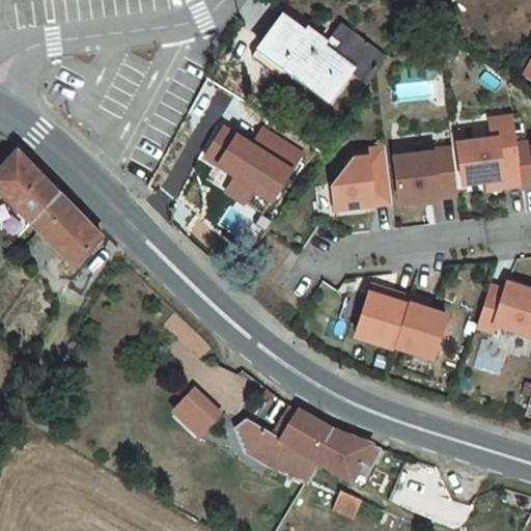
[(283,2),(255,43),(279,60),(327,95),(347,63),(363,75),(379,52),(335,19),(329,28),(340,36),(332,48),(319,39),(323,34),(306,23),(307,20),(283,2)]
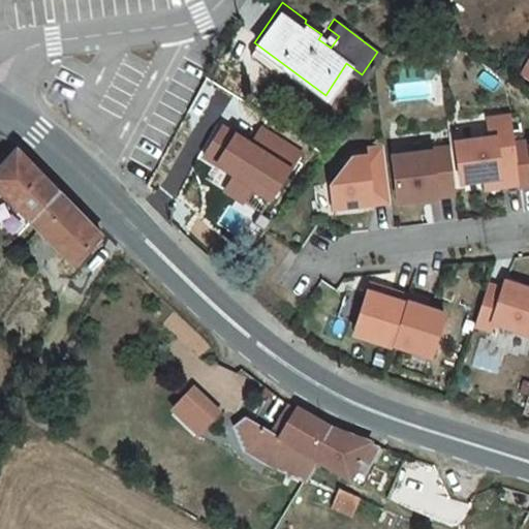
[(254,42),(247,52),(271,69),(278,60),(254,42)]
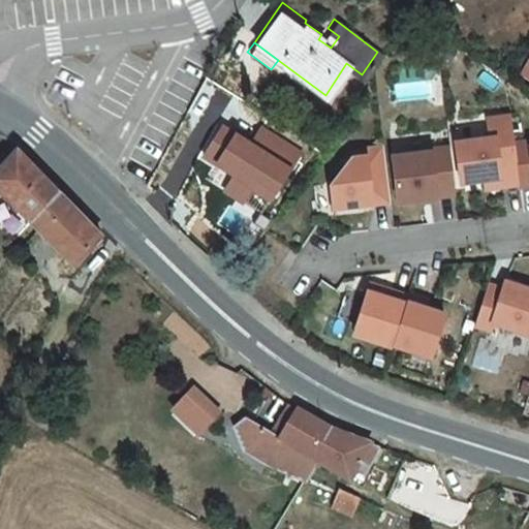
[(493,137),(459,142),(463,182),(487,179),(501,178),(502,186),(521,184),(516,144),(512,116),(491,118),(493,137)]
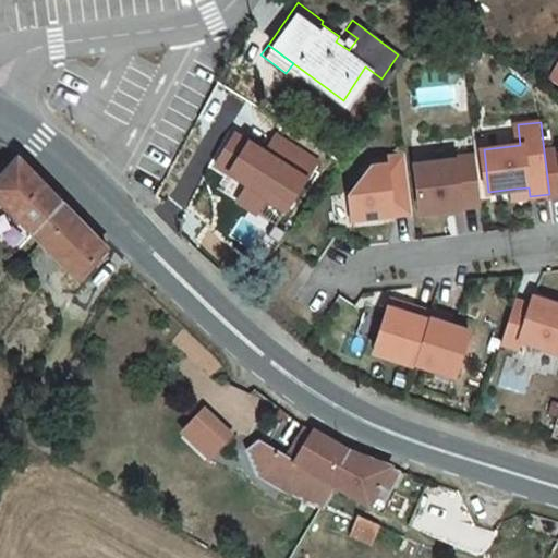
[(278,130),(265,148),(235,126),(210,161),(226,172),(216,186),(257,216),(268,201),(287,213),(323,161),(278,130)]
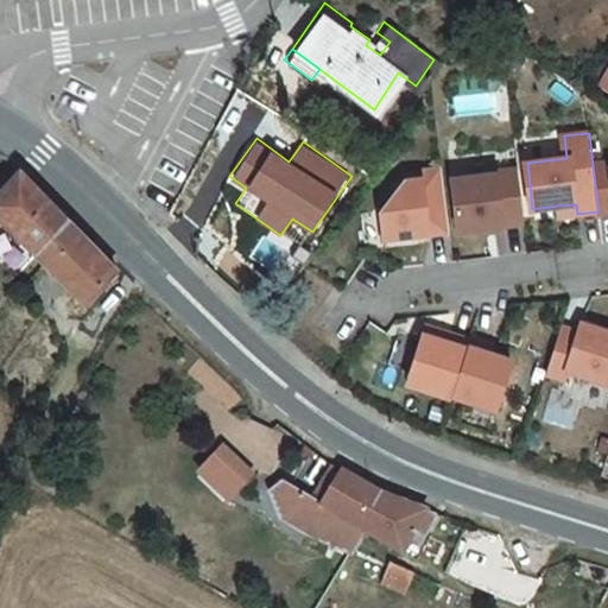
[(607,163),(593,165),(599,211),(599,215),(607,213),(607,163)]
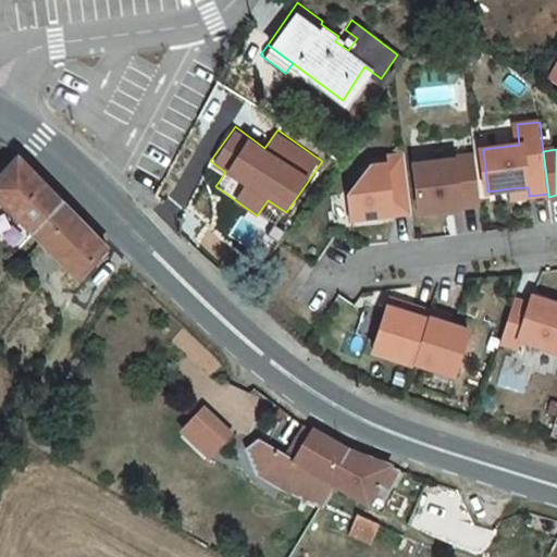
[(369,168),(347,198),(350,221),(410,213),(403,156),(382,158),(383,165),(369,168)]
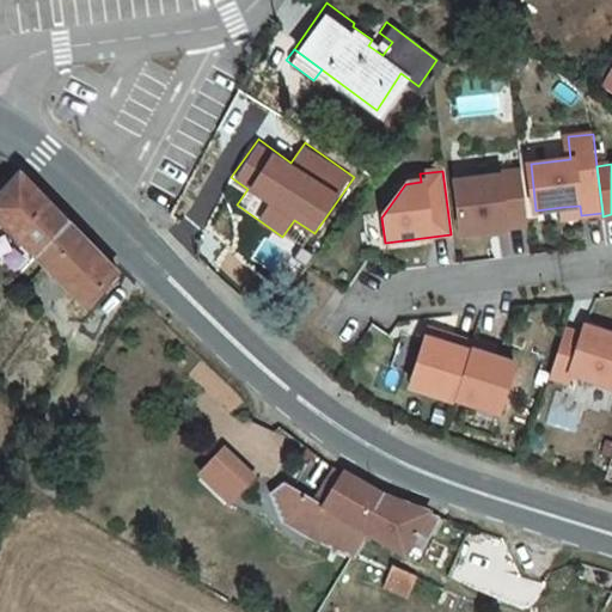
[(499,176),(454,181),(460,233),(527,226),(521,171),(499,173),(499,176)]
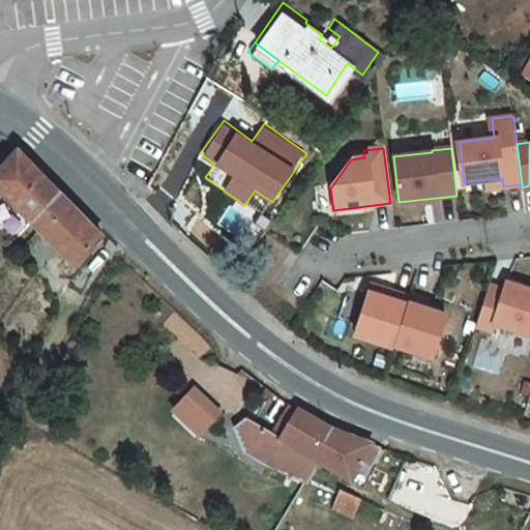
[(48,215),(1,173),(0,174),(0,228),(21,246),(48,215)]
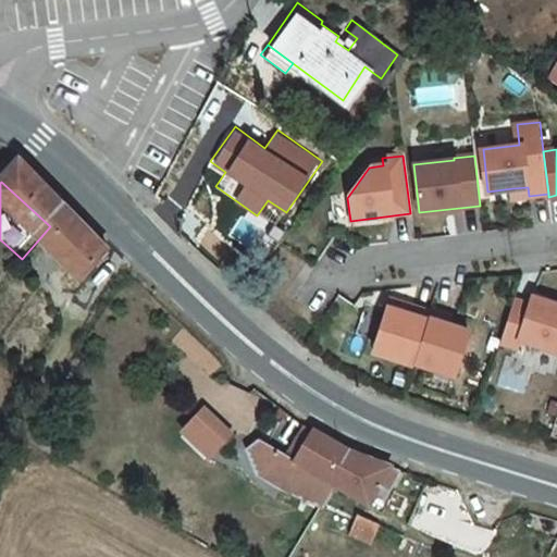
[(528,187),(512,188),(514,198),(529,196),(528,187)]
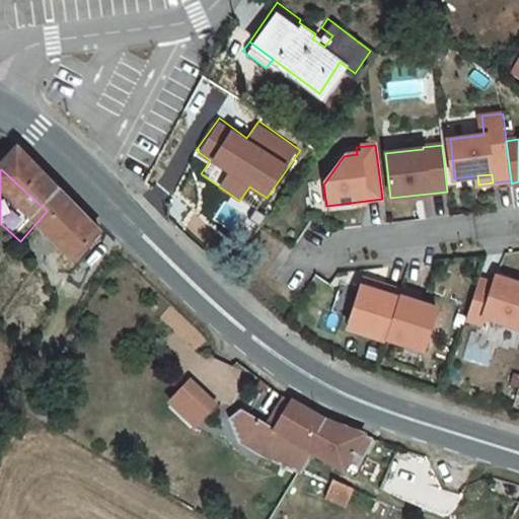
[(89,247),(47,211),(20,241),(26,248),(65,282),(89,247)]
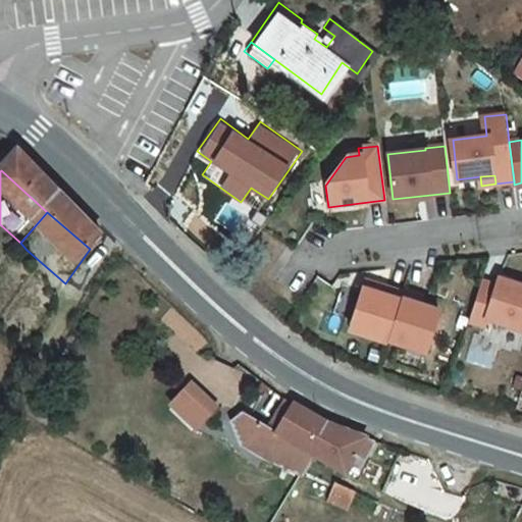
[(404,292),(366,279),(350,329),(387,342),(387,340),(404,292)]
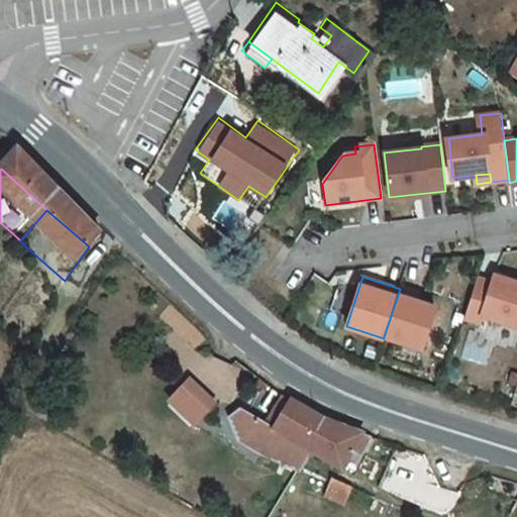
[(487,297),(473,293),(462,325),(478,330),(480,323),(516,334),(516,291),(492,283),(487,297)]
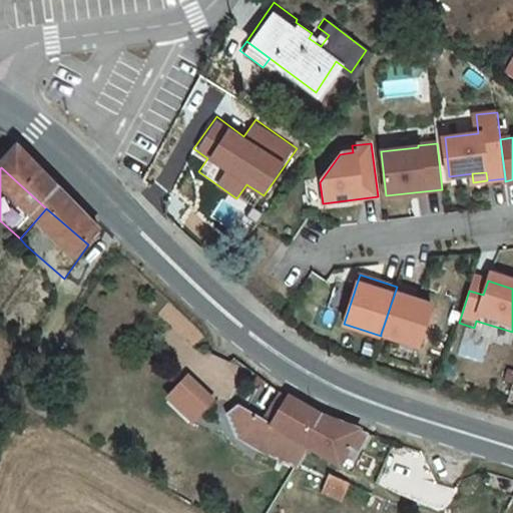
[(347,311),(355,286),(339,282),(332,306),(347,311)]
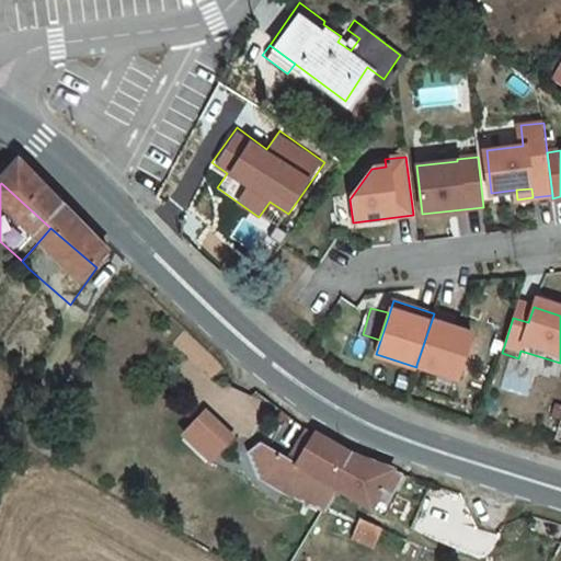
[(434,311),(434,313),(416,365),(457,380),(471,334),(450,327),(454,319),(434,311)]
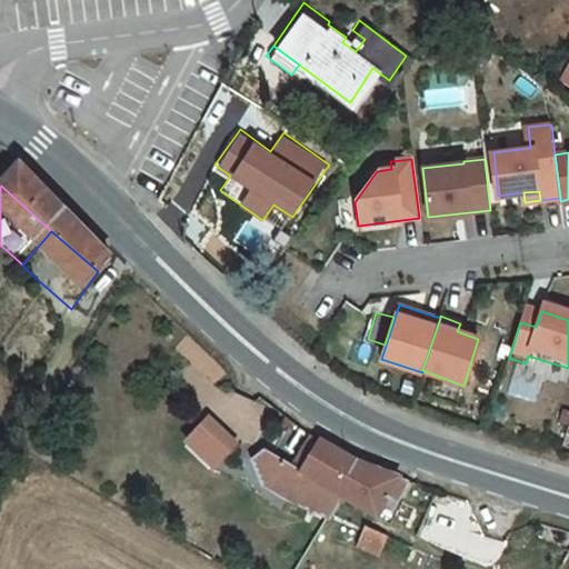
[(192,443),(171,466),(198,490),(219,468),(192,443)]
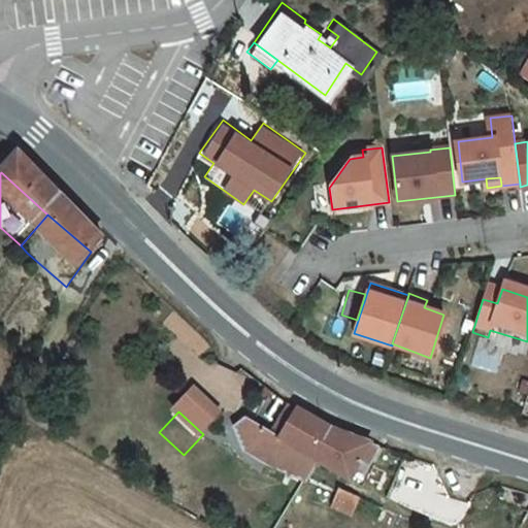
[(284,431),(275,426),(257,456),(302,482),(305,484),(335,501),(356,465),(315,450),(284,431)]
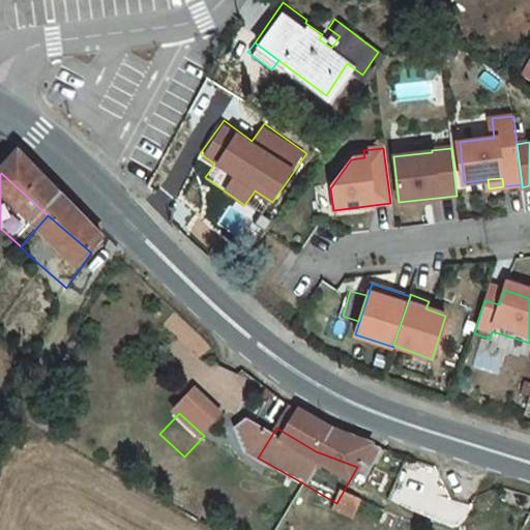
[(233,475),(247,450),(231,441),(219,450),(231,475),(233,475)]
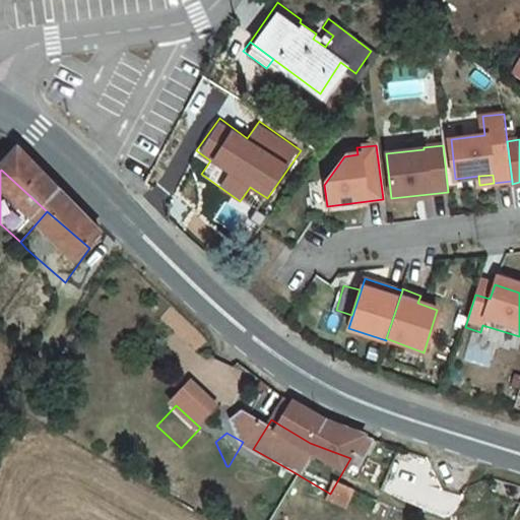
[(253,449),(243,442),(229,466),(226,466),(244,478),(245,476),(286,495),(287,492),(298,474),(253,449)]
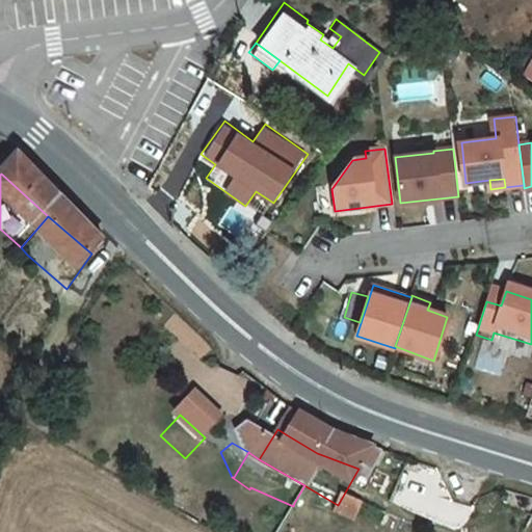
[(308,487),(304,485),(294,503),(297,504),(308,487)]
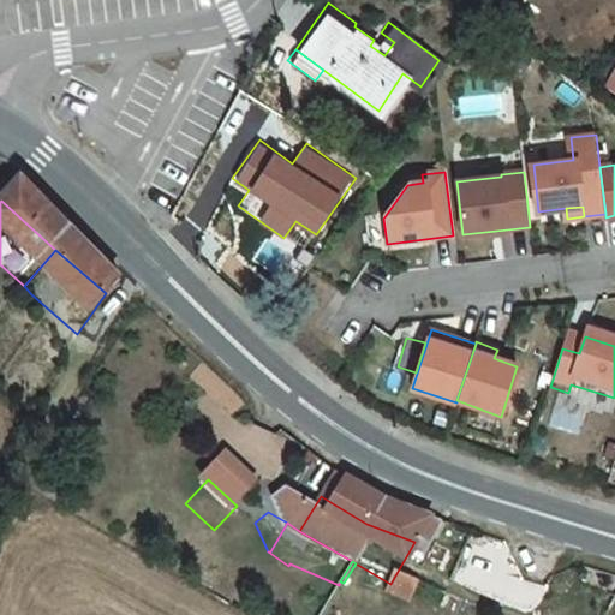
[(378,595),(369,614),(398,614),(402,605),(378,595)]
